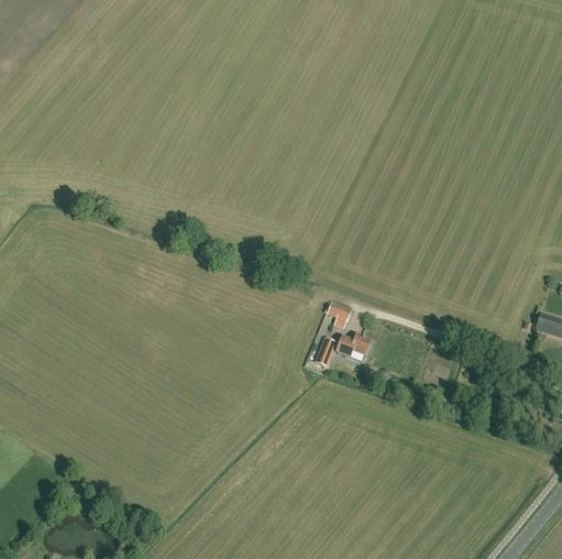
[(344,319),(349,309),(331,303),(327,311),(344,319)]
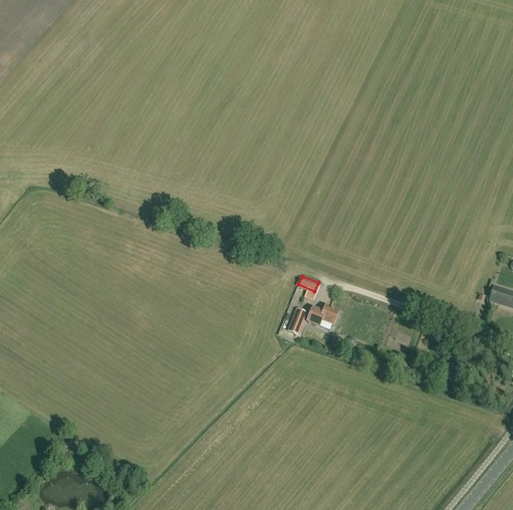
[(512,290),(492,284),(488,298),(512,306),(512,290)]
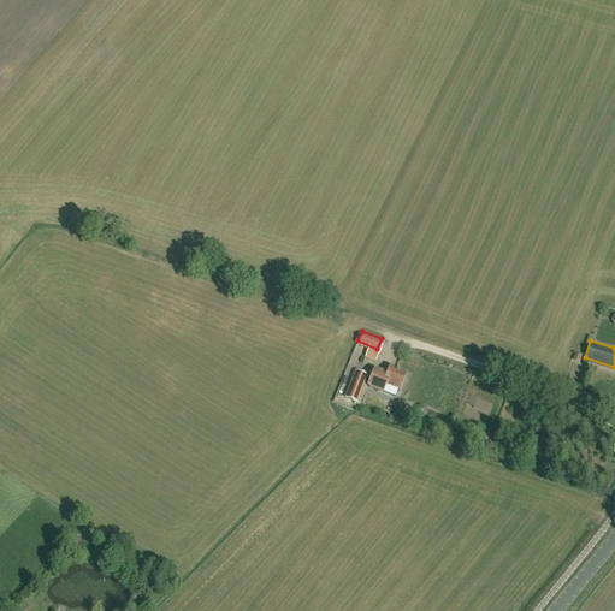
[(398,386),(404,371),(389,365),(385,372),(373,367),(367,383),(382,389),(384,381),(398,386)]
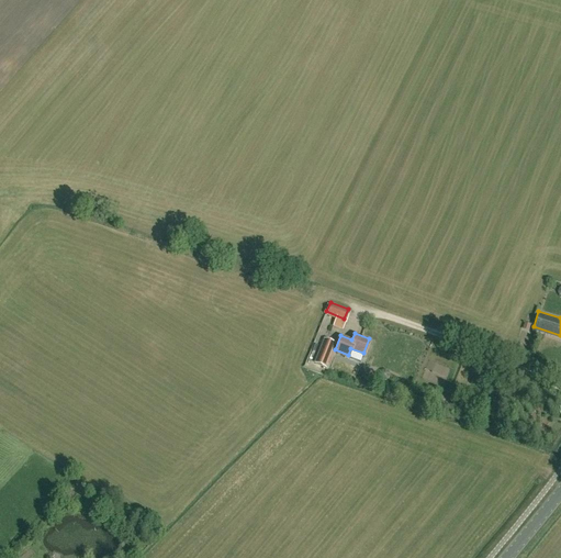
[(324,365),(326,358),(334,339),(322,335),(312,359),(324,365)]
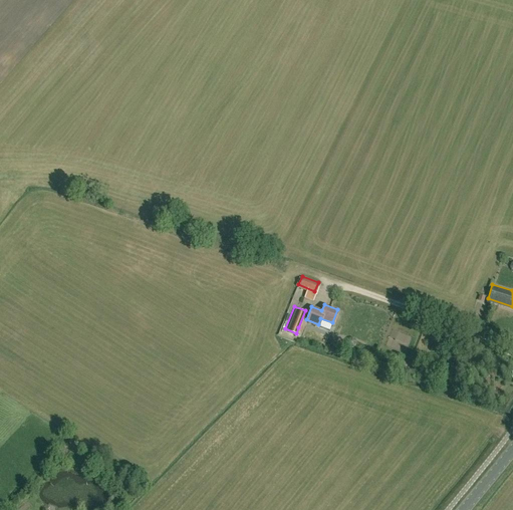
[(52,447),(59,451),(63,446),(56,441),(52,447)]
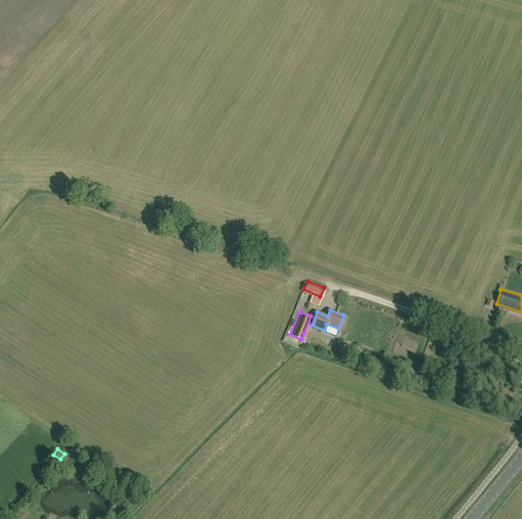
[(31,500),(26,508),(31,511),(36,503),(31,500)]
